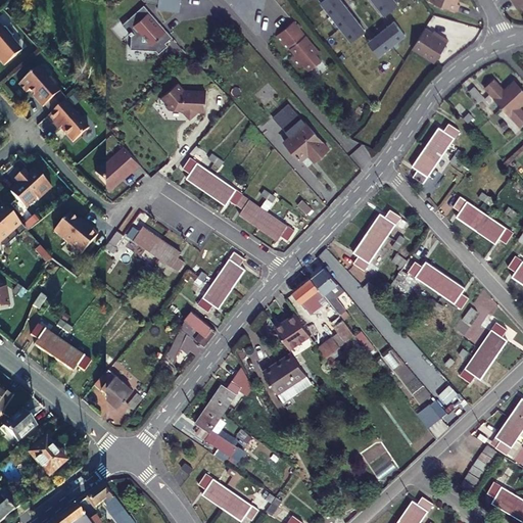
[(342,0),(320,0),(331,12),(344,2),(342,0)]
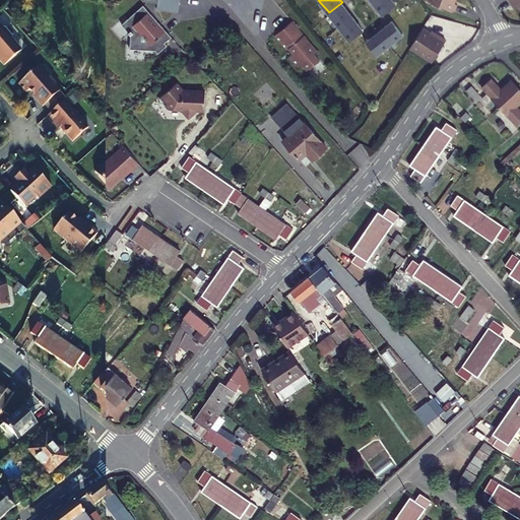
[(393,0),(372,0),(382,12),(395,2),(393,0)]
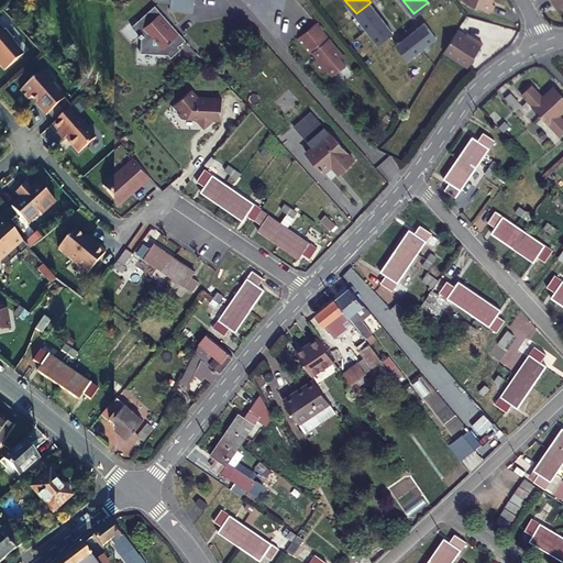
[(493,0),(460,0),(459,13),(483,18),(485,7),(492,8),(493,0)]
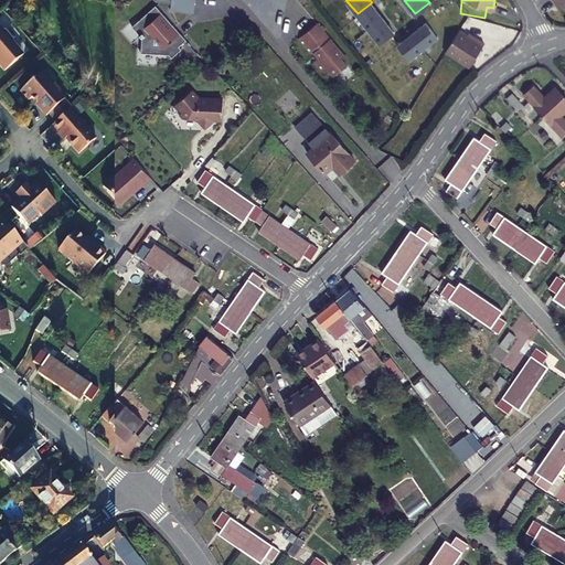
[(564,0),(557,0),(547,7),(551,12),(557,8),(564,19),(564,0)]
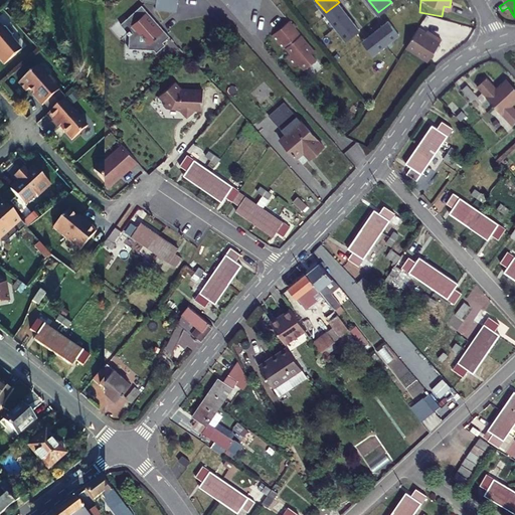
[(326,12),(336,25),(349,15),(339,2),(326,12)]
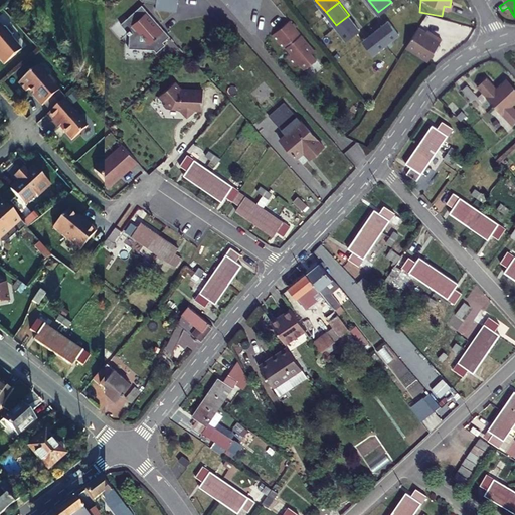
[(168,36),(141,4),(119,23),(127,33),(126,47),(153,50),(155,53),(164,45),(162,42),(168,36)]
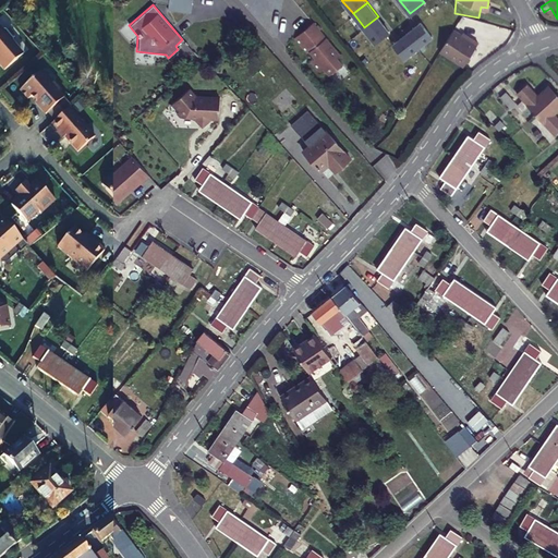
[(335,48),(336,47),(308,16),(292,32),(305,46),(307,44),(313,50),(310,53),(319,64),(324,60),(329,67),(341,56),(335,48)]
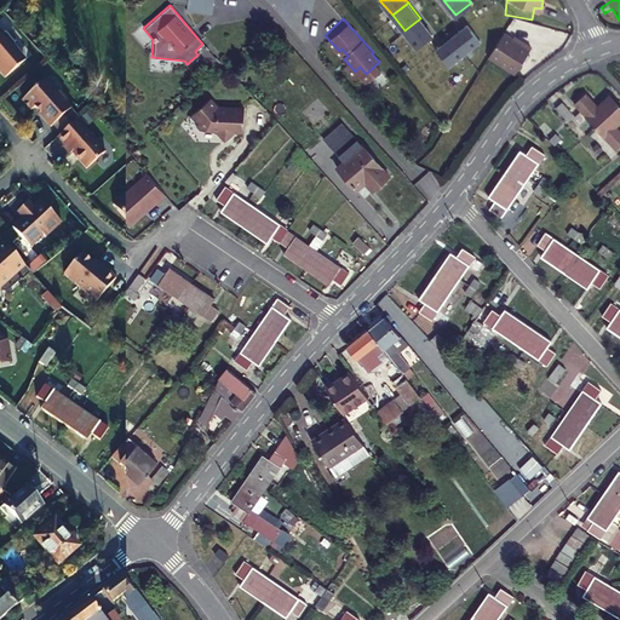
[(405,30),(417,46),(432,33),(420,18),(405,30)]
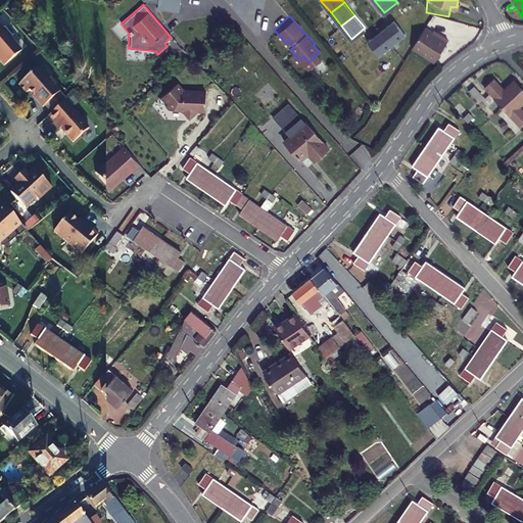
[(405,32),(393,18),(381,29),(391,43),(405,32)]
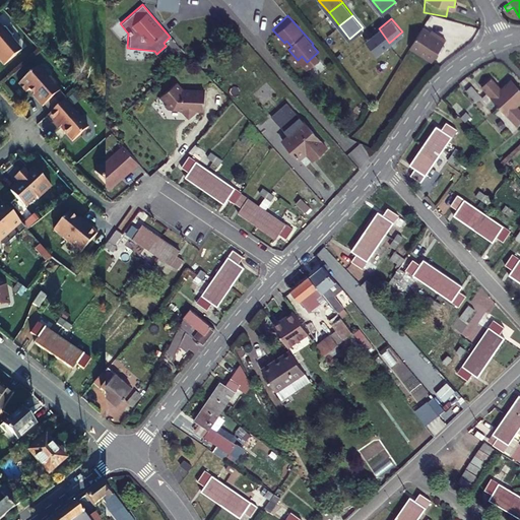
[(0,29),(0,63),(2,66),(19,52),(8,39),(8,37),(2,30),(1,30),(0,29)]
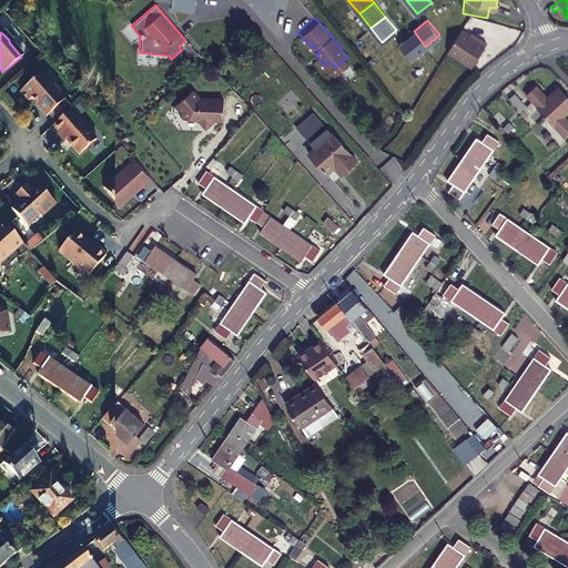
[(452,36),(438,57),(462,72),(477,48),(467,41),(466,44),(452,36)]
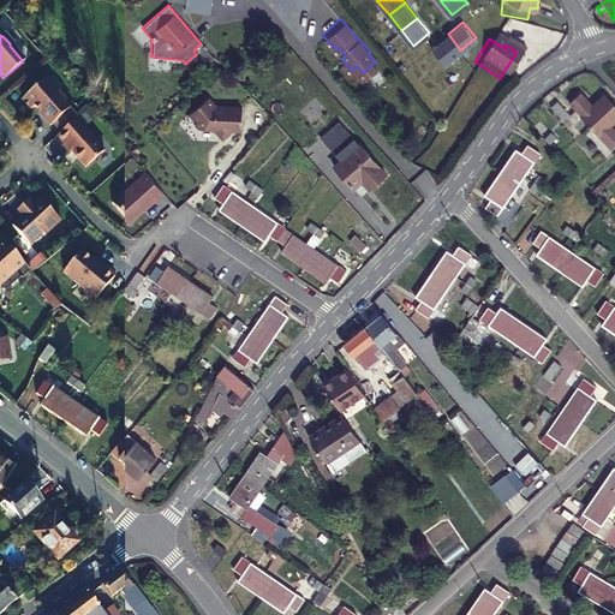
[(73,119),(65,111),(67,108),(61,102),(61,99),(57,93),(53,93),(41,79),(18,100),(28,109),(31,106),(36,112),(35,113),(47,126),(48,125),(59,115),(67,124),(73,119)]
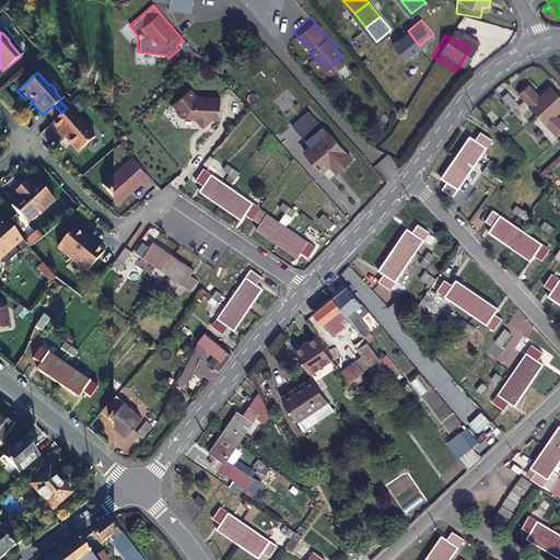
[(536,115),(557,96),(549,86),(539,96),(528,84),(517,94),(536,115)]
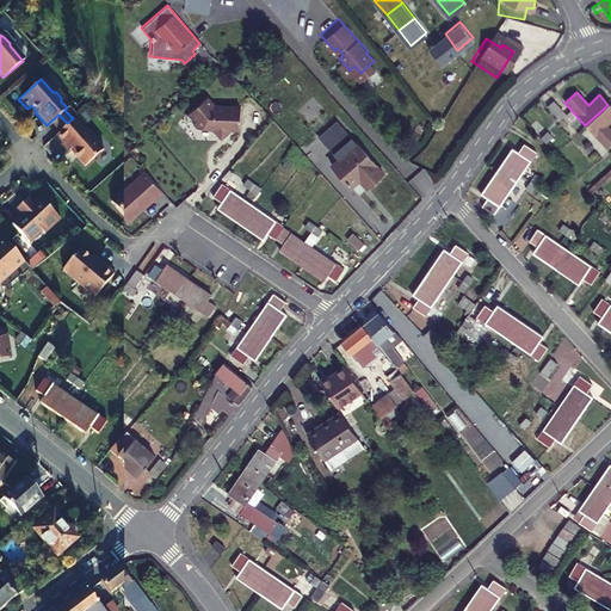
[(207,94),(186,111),(197,124),(213,124),(220,135),(229,127),(239,127),(240,104),(214,102),(207,94)]
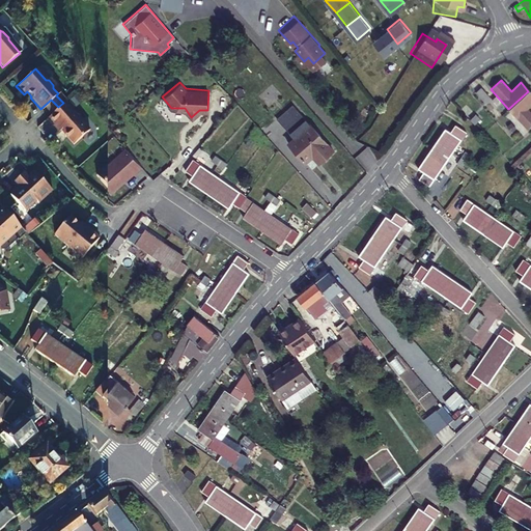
[(486,93),(476,82),(470,88),(479,100),(486,93)]
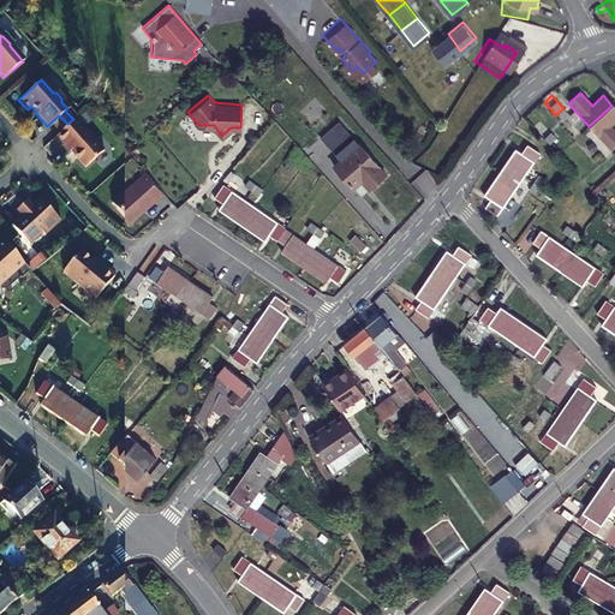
[(614,108),(611,106),(589,126),(610,150),(614,144),(614,130),(609,125),(614,119),(614,108)]
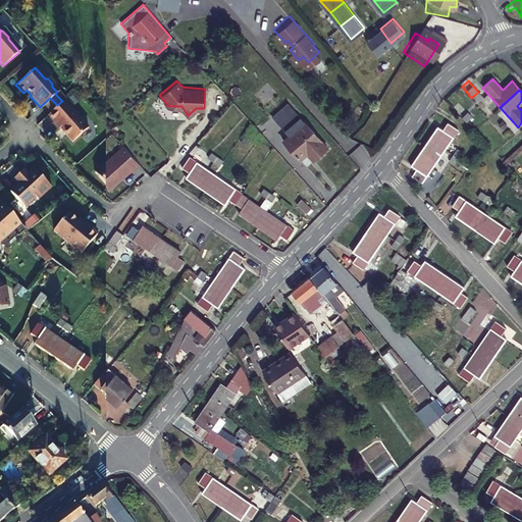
[(41,106),(48,113),(57,105),(50,98),(41,106)]
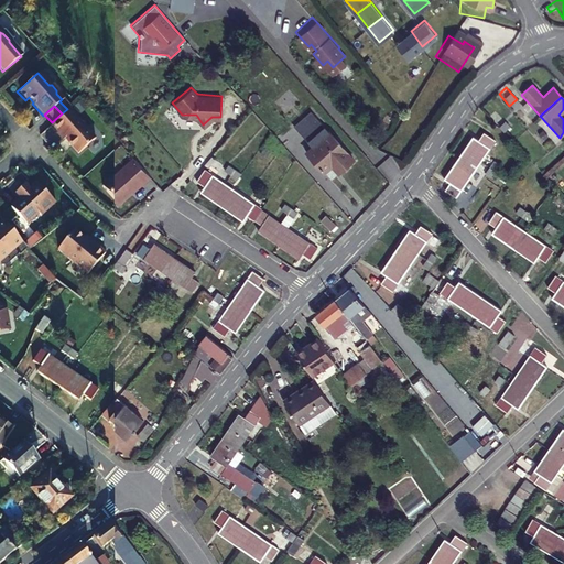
[(52,122),(49,127),(55,133),(56,132),(63,139),(76,153),(93,139),(67,109),(62,114),(52,122)]
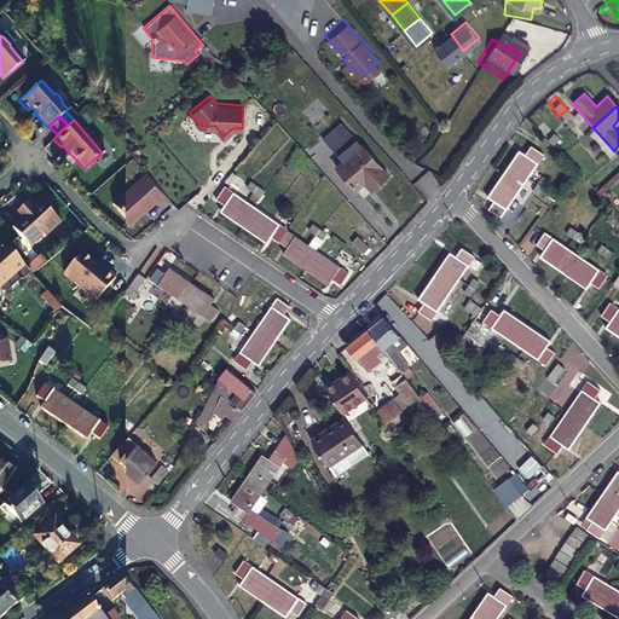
[(371,136),(368,132),(347,149),(352,152),(371,136)]
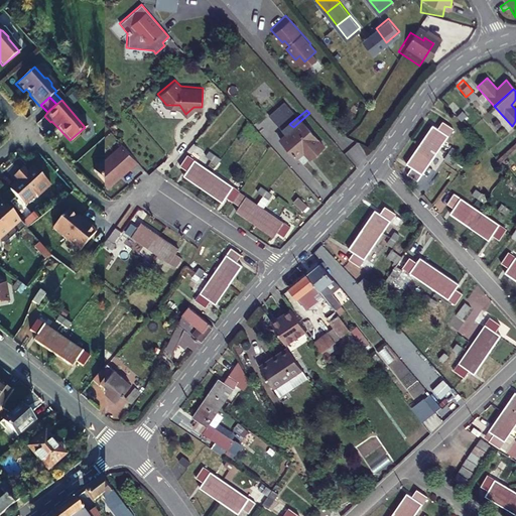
[(309,113),(293,127),(288,132),(304,151),(311,144),(316,151),(332,139),(309,113)]
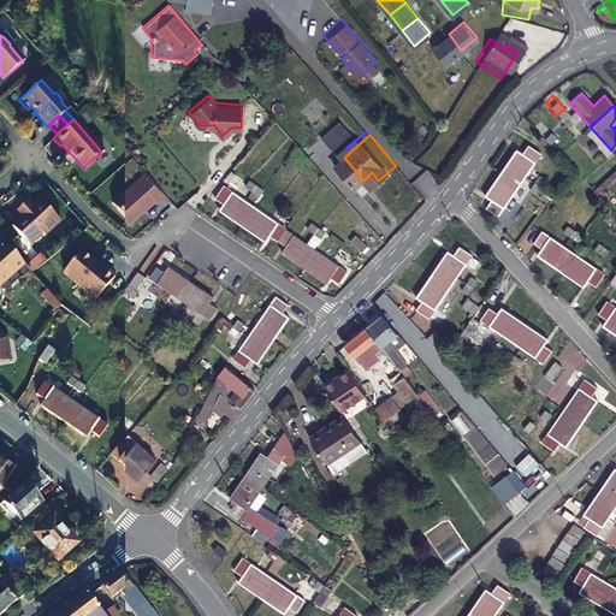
[(550,135),(545,140),(550,146),(556,141),(550,135)]
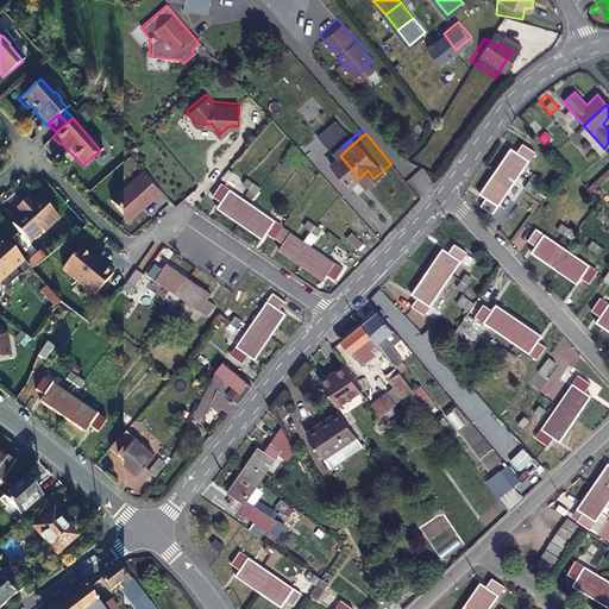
[(496,170),(512,181),(532,151),(522,145),(518,152),(510,148),(496,170)]
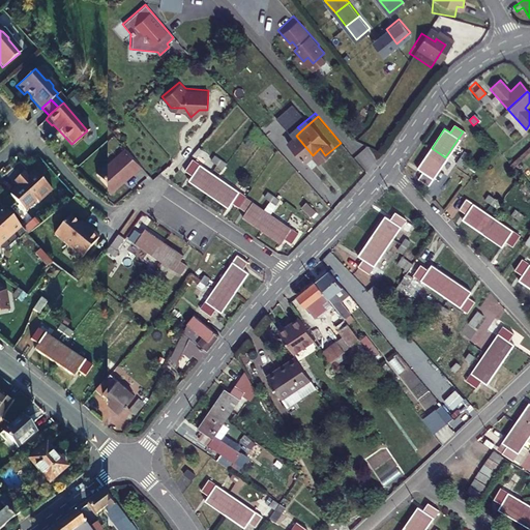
[(471,147),(466,143),(460,152),(466,155),(471,147)]
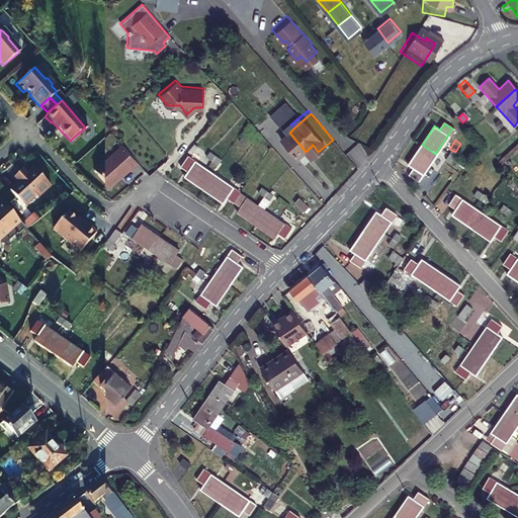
[(127,169),(136,161),(128,153),(120,145),(92,170),(106,186),(126,168),(127,169)]
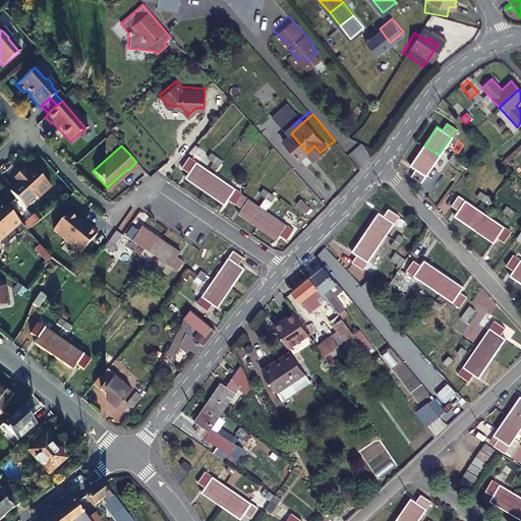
[(438,155),(424,146),(410,165),(416,169),(412,175),(420,181),(438,155)]
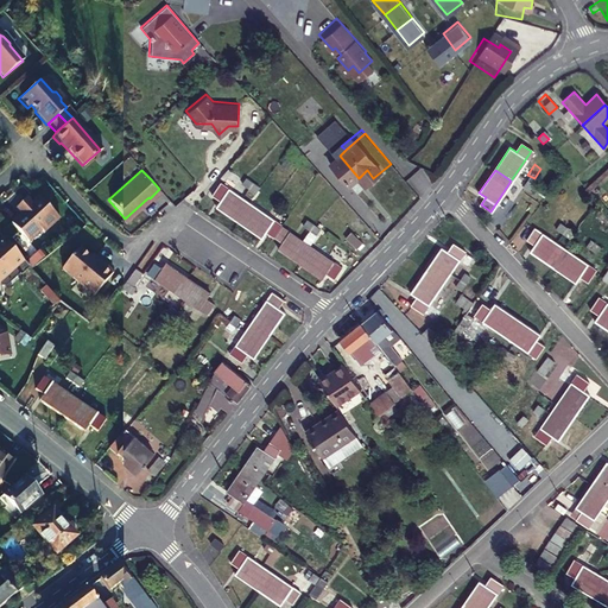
[(523,189),(530,192),(533,187),(526,182),(523,189)]
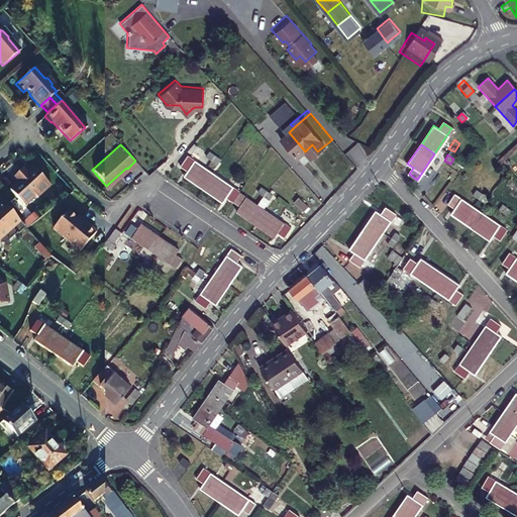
[(212,162),(217,166),(221,160),(215,156),(212,162)]
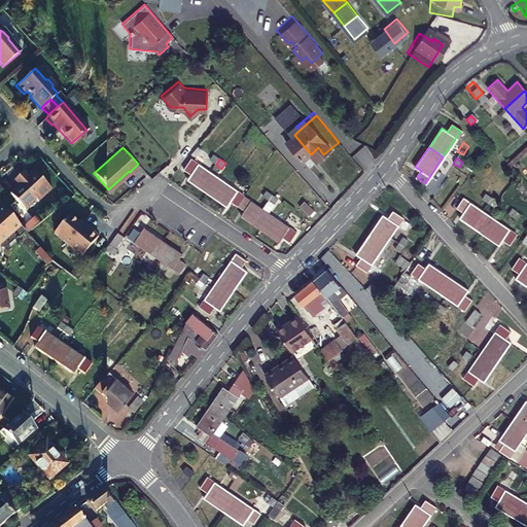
[(206,190),(215,177),(190,160),(184,169),(190,174),(187,178),(206,190)]
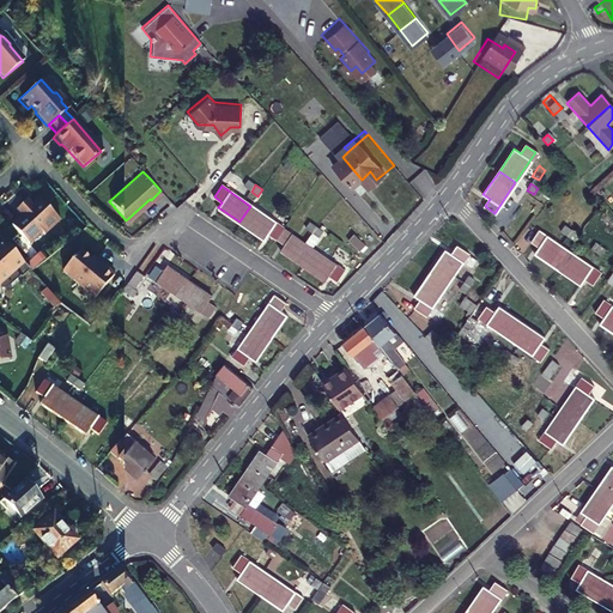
[(268,194),(262,189),(258,196),(263,200),(268,194)]
